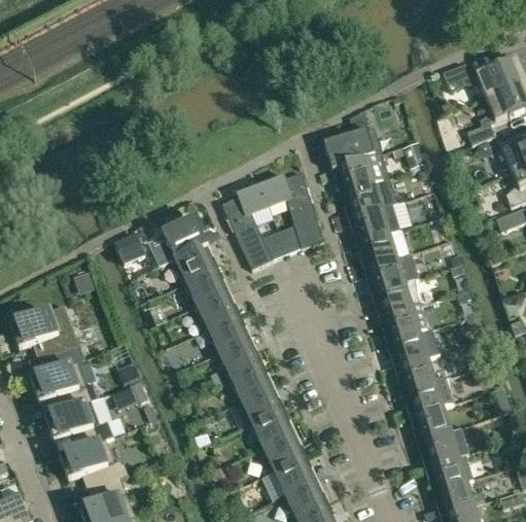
[(484,98),(525,80),(525,78),(517,57),(489,68),(488,66),(487,67),(488,68),(469,75),(464,64),(442,73),(447,85),(462,79),(464,85),(480,85),(484,98)]
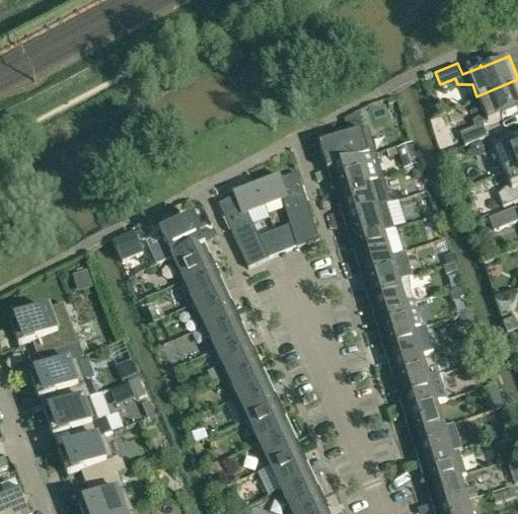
[(517,106),(517,79),(476,96),(483,109),(471,118),(474,124),(482,121),(487,119),(487,120),(500,115),(501,116),(502,116),(501,114),(517,106)]
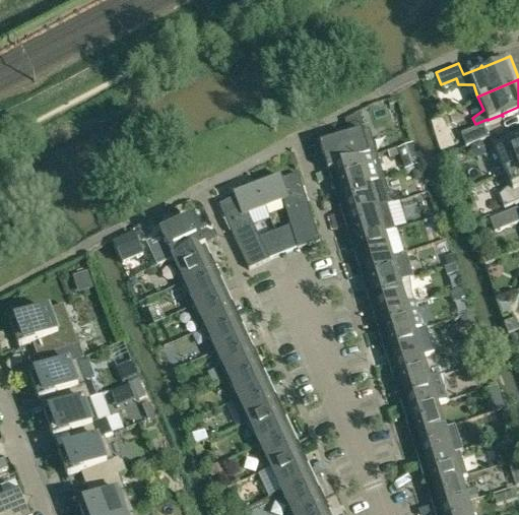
[(465,143),(488,134),(482,121),(475,124),(459,130),(465,143)]
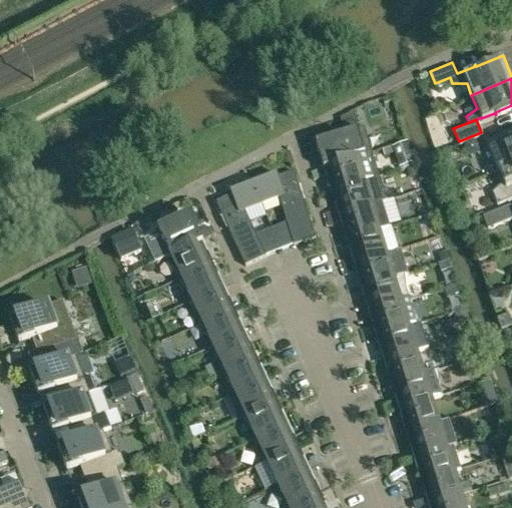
[(371,149),(363,124),(338,132),(334,132),(329,133),(325,134),(321,137),(315,139),(322,164),(356,154),(371,149)]
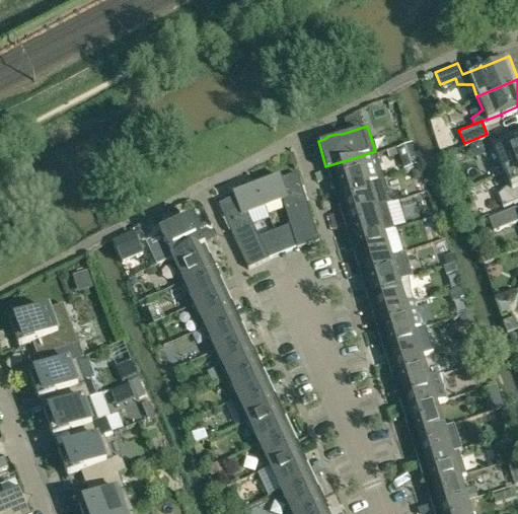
[(503,168),(517,161),(517,126),(490,138),(503,168)]
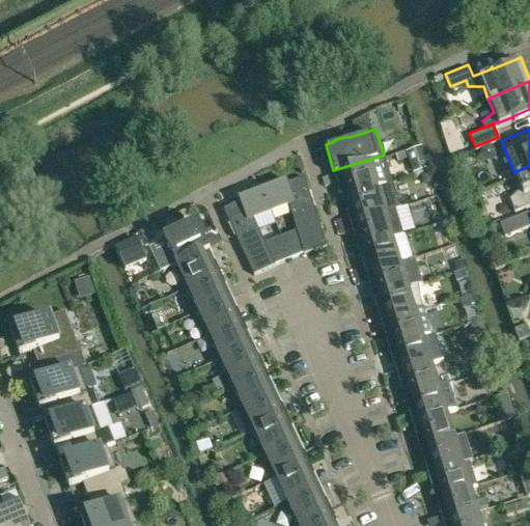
[(414,170),(427,166),(421,145),(407,149),(414,170)]
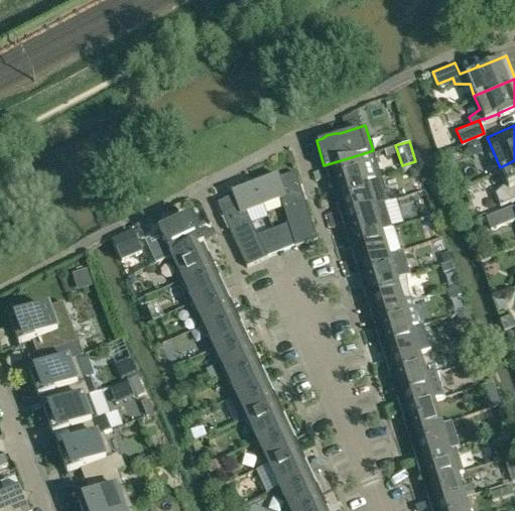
[(332,189),(365,179),(368,178),(381,174),(382,174),(374,150),(373,150),(358,155),(324,165),(332,189)]
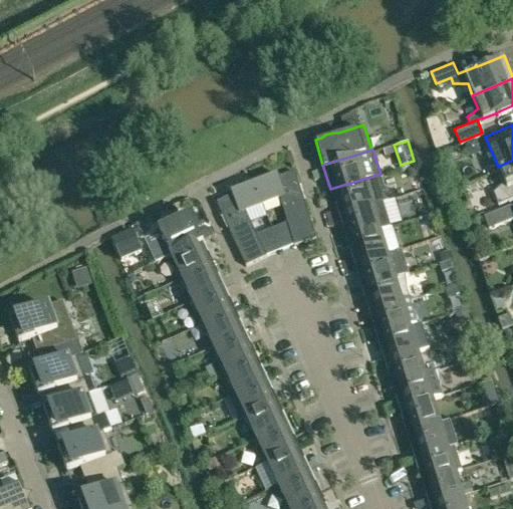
[(512,160),(498,167),(503,181),(492,191),(497,203),(512,196),(512,160)]
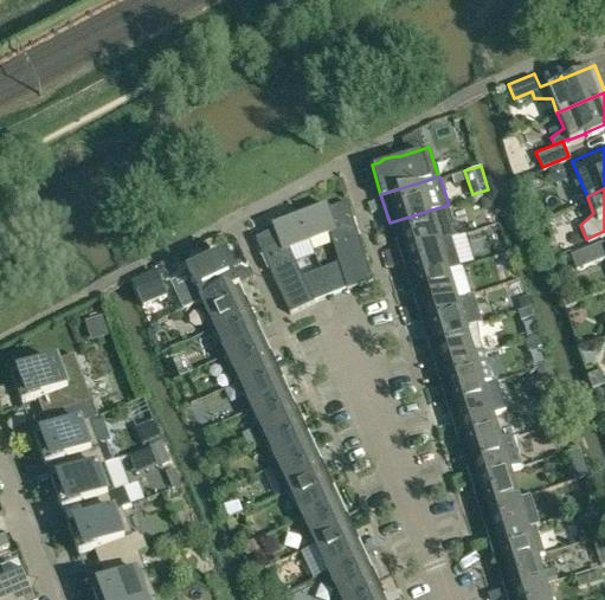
[(319,266),(329,291),(346,285),(346,286),(372,278),(372,277),(371,277),(347,199),(327,205),(326,202),(314,207),(309,207),(303,208),(297,211),(308,238),(328,230),(338,259),(319,266)]
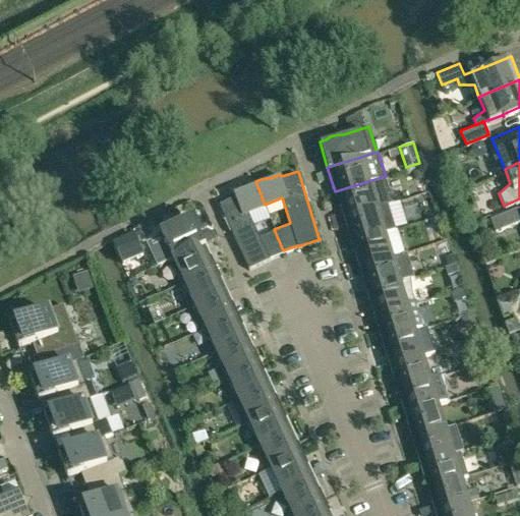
[(371,180),(368,181),(335,191),(342,216),(346,215),(377,206),(387,203),(387,202),(392,199),(385,176),(371,180)]
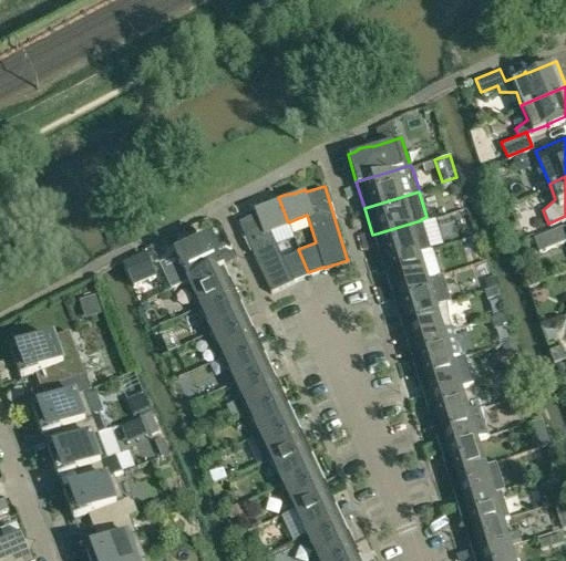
[(288,222),(278,197),(273,199),(268,201),(264,205),(253,209),(255,211),(237,219),(270,289),(270,290),(294,279),(308,272),(298,249),(281,255),(269,229),(288,222)]
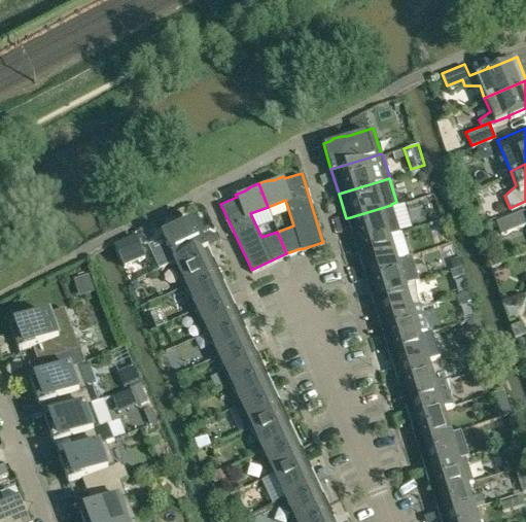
[(350,217),(346,218),(354,243),(388,233),(391,233),(390,231),(398,229),(391,205),(381,208),(350,217)]
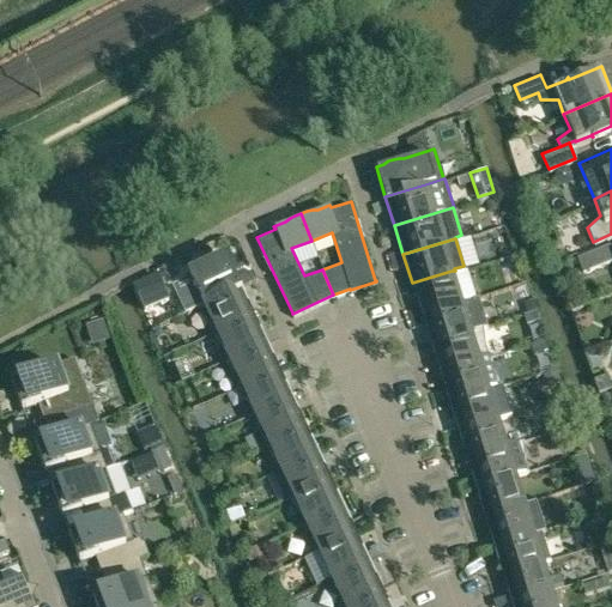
[(611,256),(611,249),(609,241),(575,255),(582,269),(611,256)]
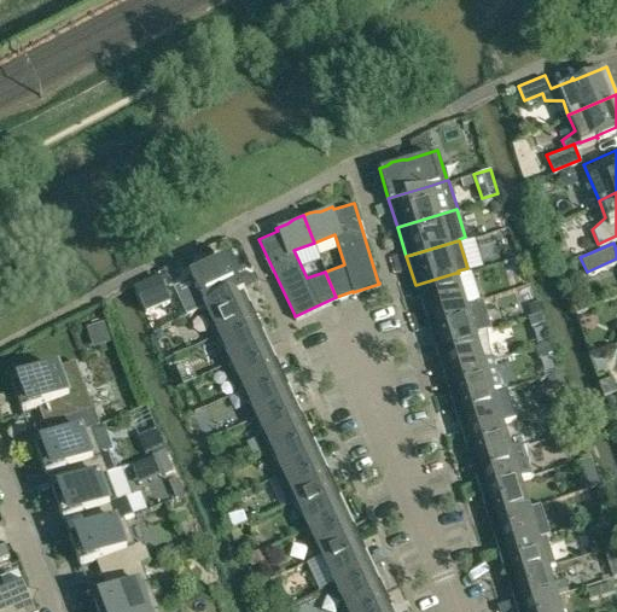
[(193,309),(204,304),(243,286),(228,257),(221,261),(216,262),(210,263),(205,267),(202,270),(179,280),(184,290),(176,292),(185,312),(192,308),(193,309)]
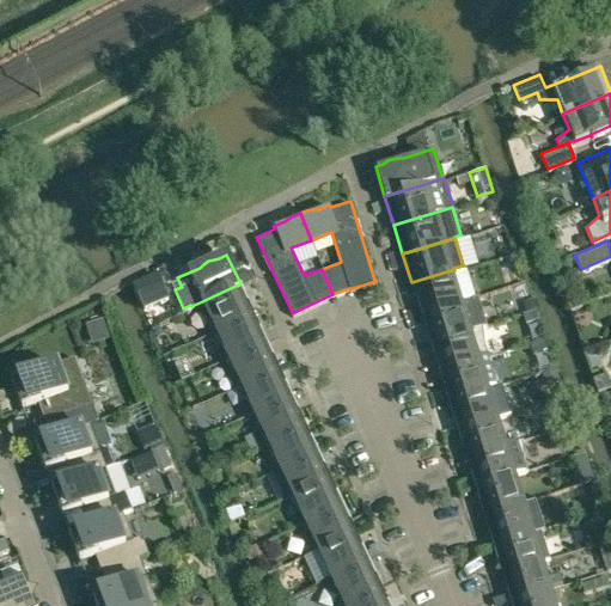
[(132,282),(144,307),(167,295),(156,270),(132,282)]
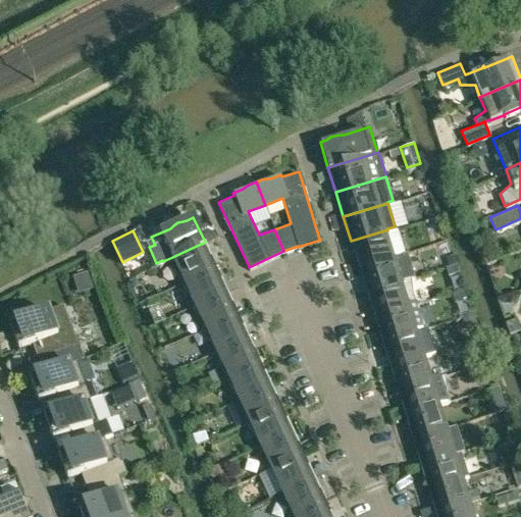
[(387,230),(384,230),(351,241),(358,265),(362,264),(393,255),(389,245),(389,240),(388,236),(387,230)]
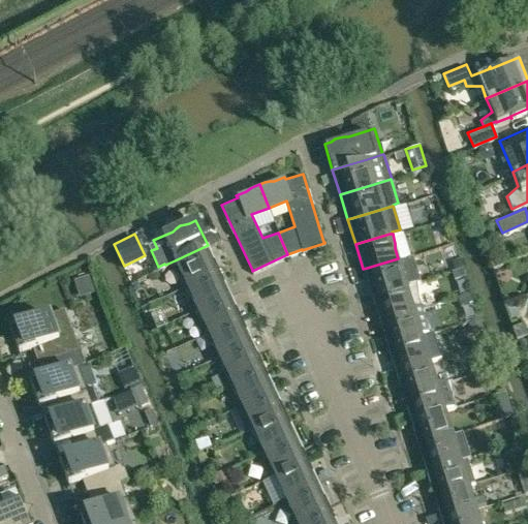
[(183,285),(218,269),(208,245),(175,260),(179,270),(180,275),(181,279),(183,285)]
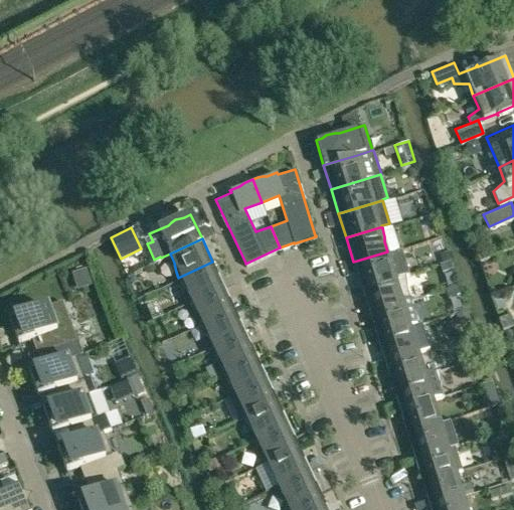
[(402,246),(387,251),(357,261),(353,262),(361,286),(406,273),(410,271),(402,246)]
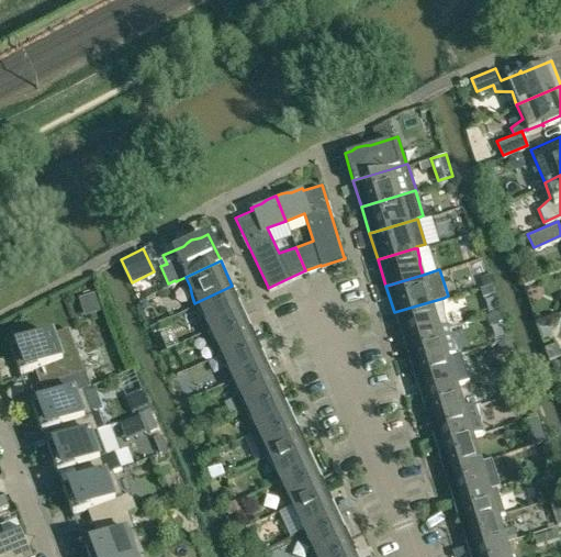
[(204,316),(209,326),(240,312),(244,311),(232,286),(194,303),(195,304),(198,308),(201,312),(204,316)]
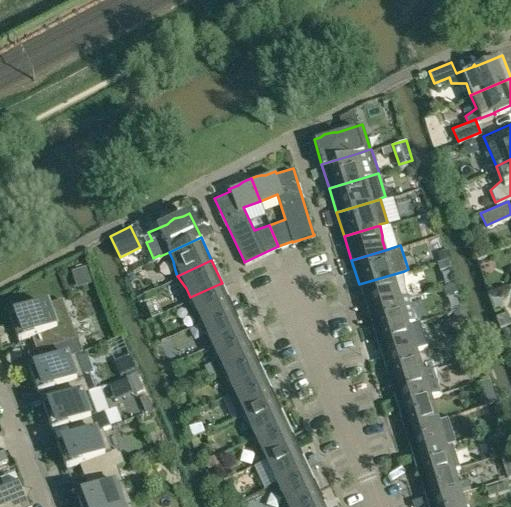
[(363,296),(366,309),(370,308),(409,296),(405,283),(404,271),(359,284),(363,296)]
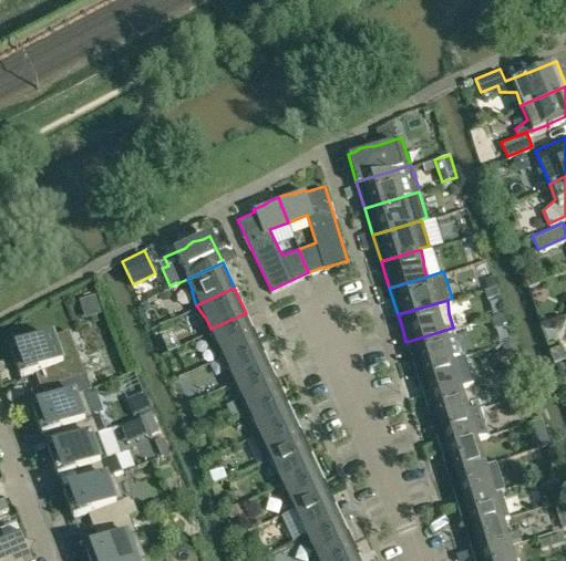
[(246,313),(243,314),(211,329),(216,340),(216,345),(218,350),(220,355),(223,354),(258,338),(246,313)]
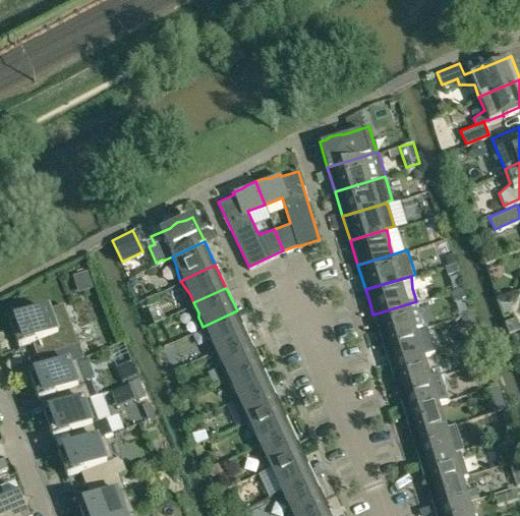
[(381,339),(414,328),(417,328),(426,325),(419,311),(416,301),(377,313),(372,314),(377,327),(381,339)]
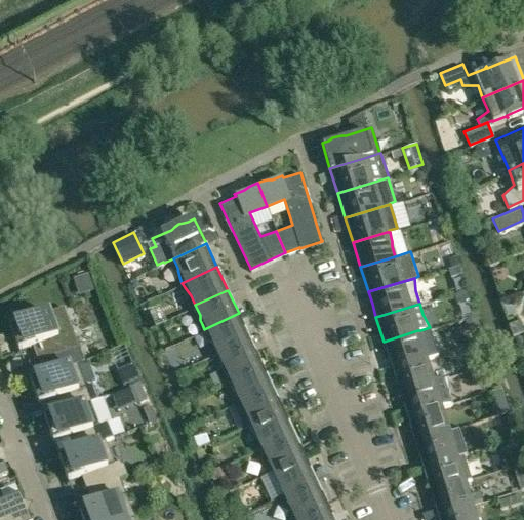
[(43,372),(83,358),(63,305),(37,314),(34,311),(31,309),(27,310),(24,312),(22,315),(23,319),(9,324),(18,349),(32,344),(43,372)]
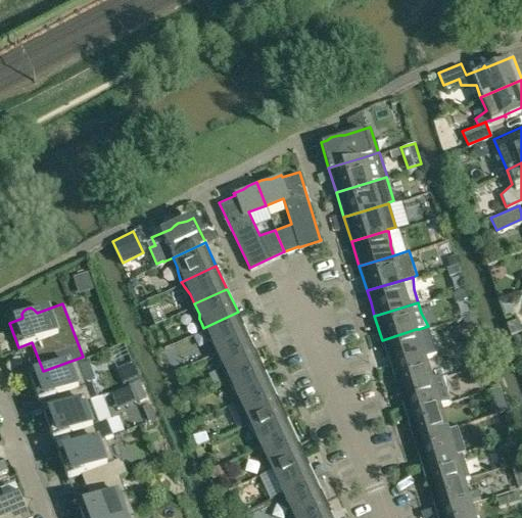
[(238,312),(205,327),(203,328),(205,333),(208,337),(211,340),(217,350),(245,337),(248,335),(238,312)]
